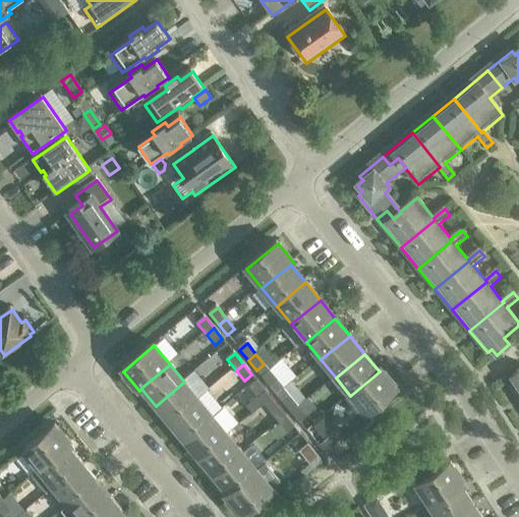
[(381,368),(379,370),(380,371),(350,396),(373,423),(393,408),(385,399),(398,389),(381,368)]
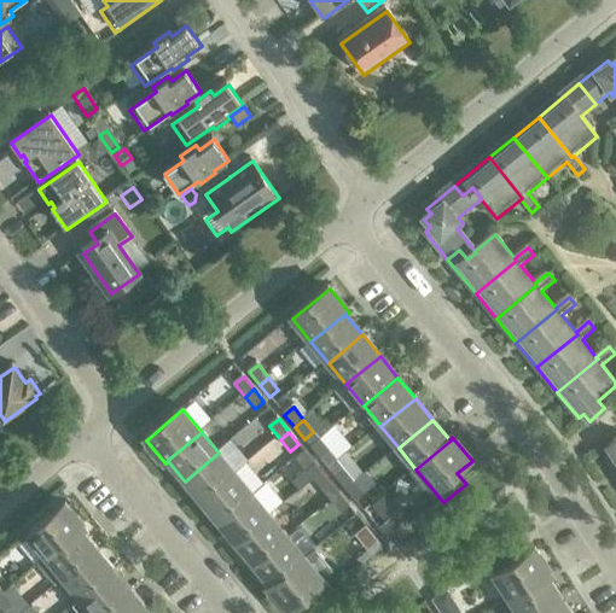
[(321,441),(312,448),(323,461),(331,454),(321,441)]
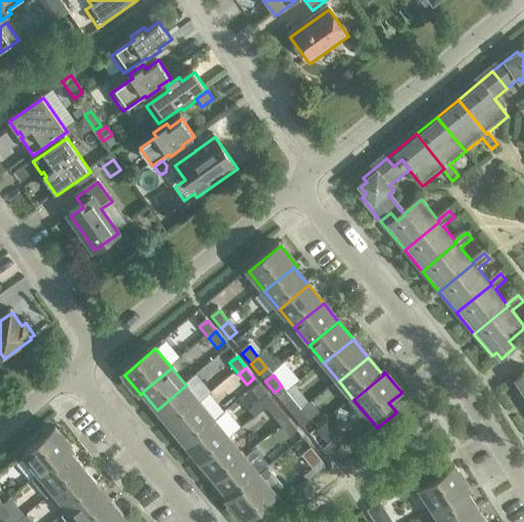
[(201,404),(186,385),(157,410),(173,427),(201,404)]
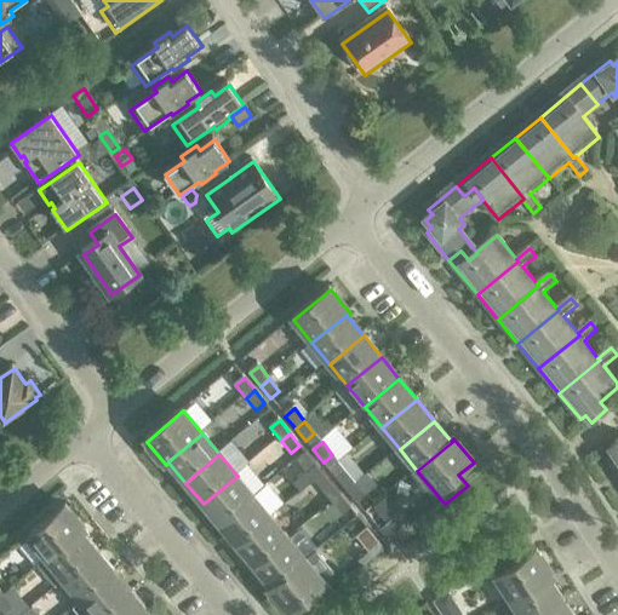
[(318,467),(308,454),(298,461),(309,475),(318,467)]
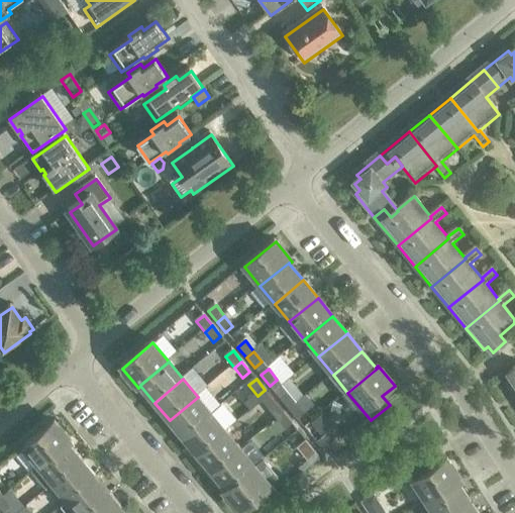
[(289,394),(282,401),(290,411),(298,405),(289,394)]
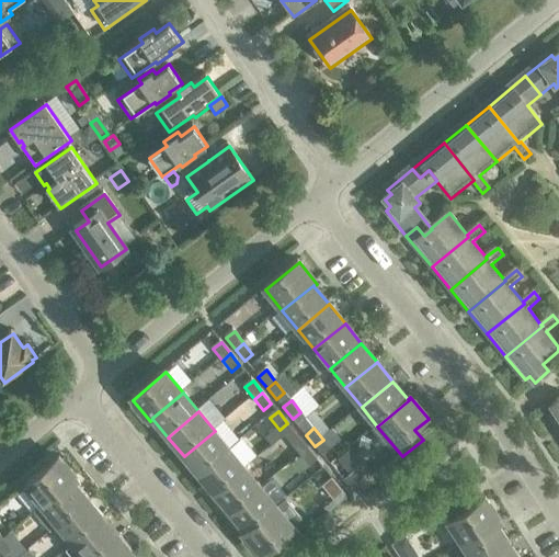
[(230,451),(215,431),(184,456),(200,476),(230,451)]
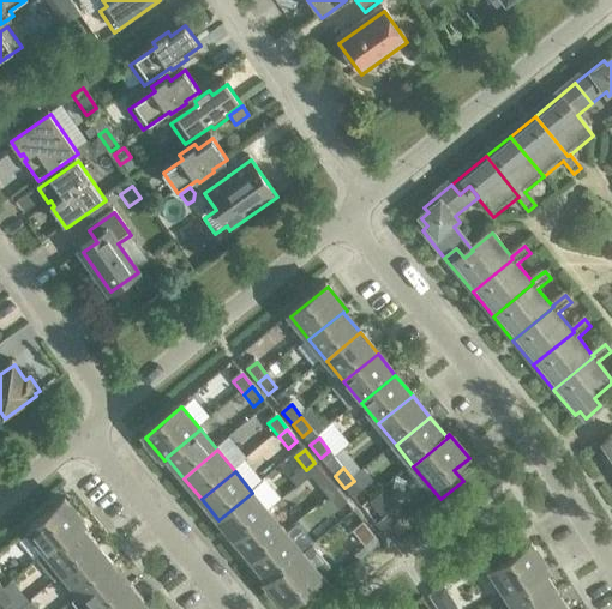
[(340,493),(329,480),(321,487),(330,500),(340,493)]
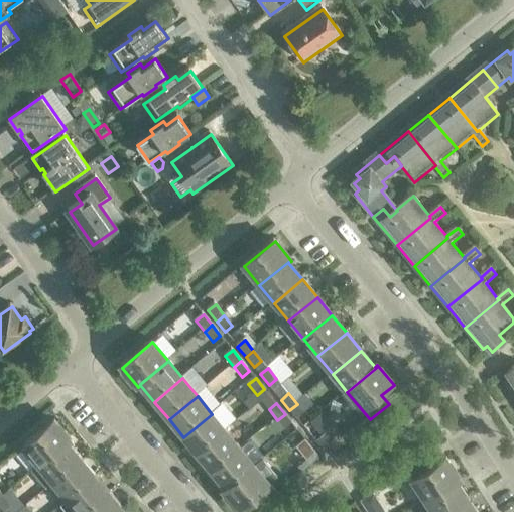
[(305,414),(297,404),(289,410),(298,420),(305,414)]
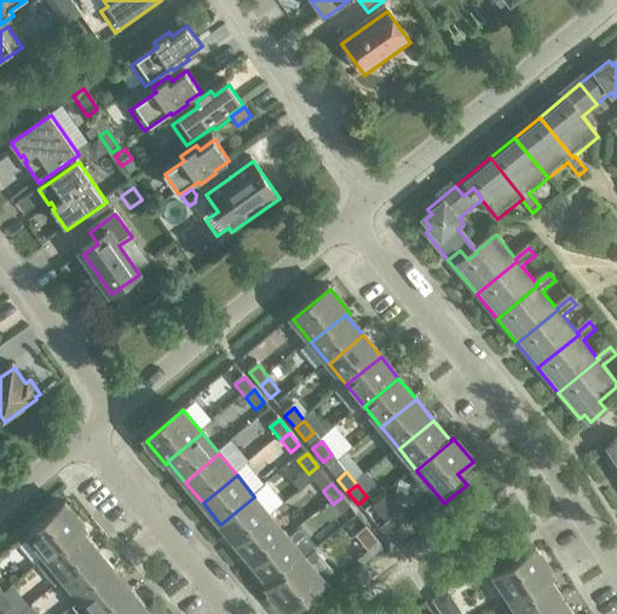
[(272,517),(254,497),(220,525),(238,545),(272,517)]
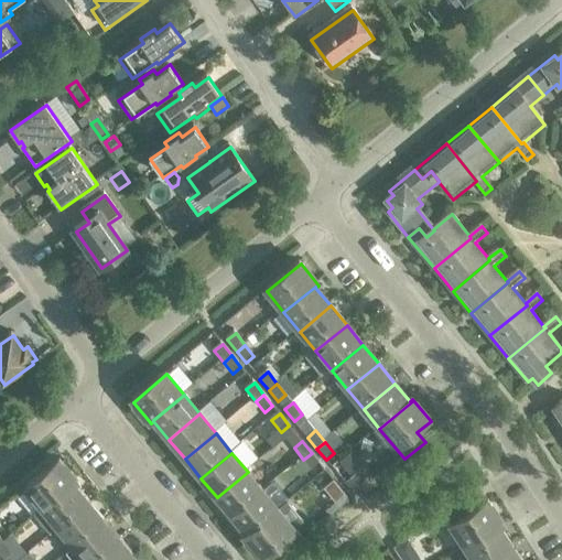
[(321,464),(312,453),(303,460),(313,471),(321,464)]
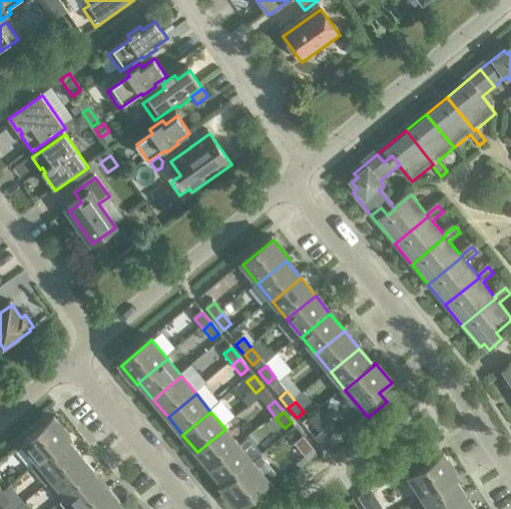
[(24,445),(39,463),(40,464),(68,440),(68,441),(71,439),(55,420),(24,445)]
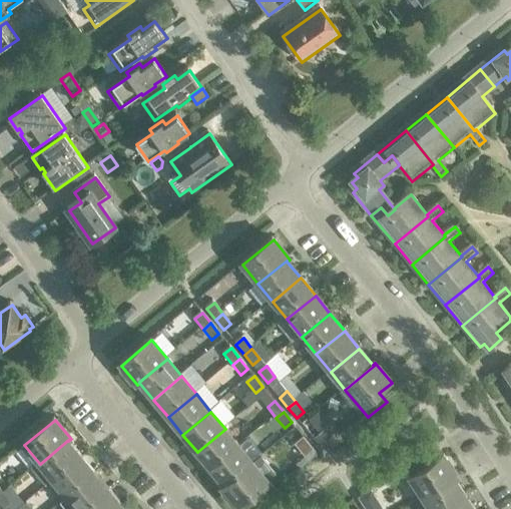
[(239,447),(225,429),(197,452),(211,470),(239,447)]
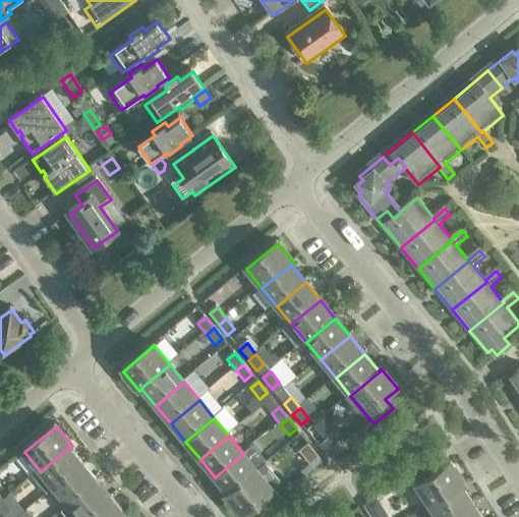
[(330,439),(321,446),(329,456),(338,449),(330,439)]
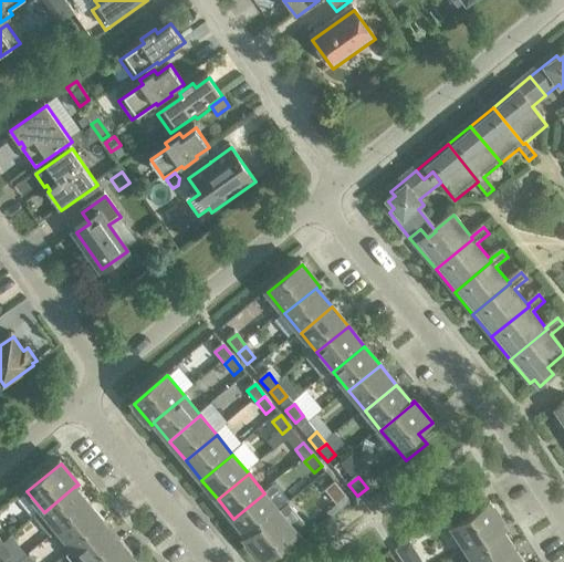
[(347,498),(335,482),(325,491),(337,506),(347,498)]
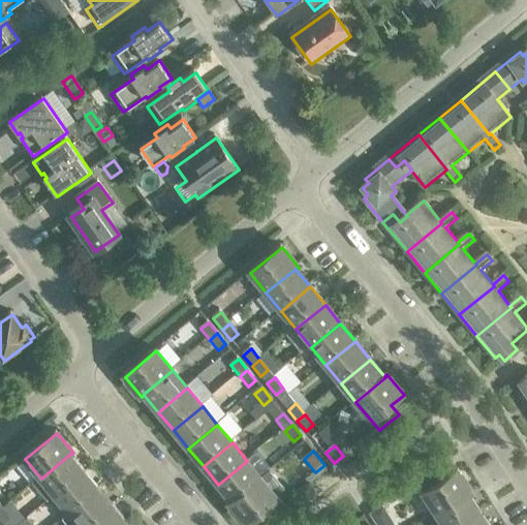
[(70,454),(41,479),(40,477),(33,484),(49,503),(57,497),(56,496),(85,472),(70,455),(70,454)]
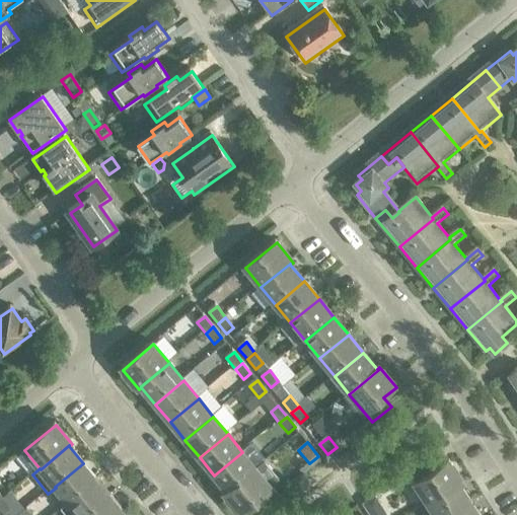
[(257,469),(242,452),(214,475),(228,493),(229,493),(257,469)]
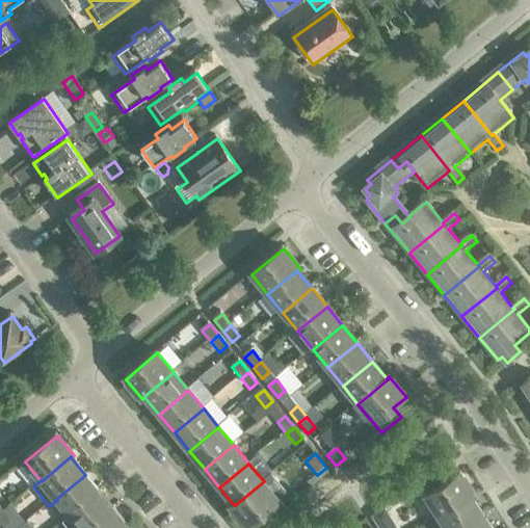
[(448,483),(441,473),(420,486),(440,518),(472,497),(472,499),(476,497),(461,474),(448,483)]
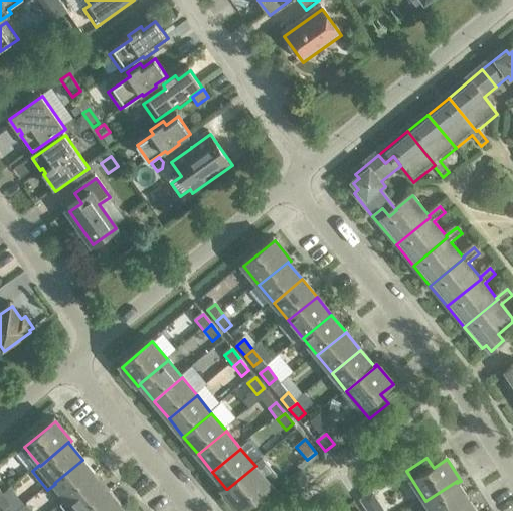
[(98,478),(82,460),(54,483),(55,484),(69,501),(98,478)]
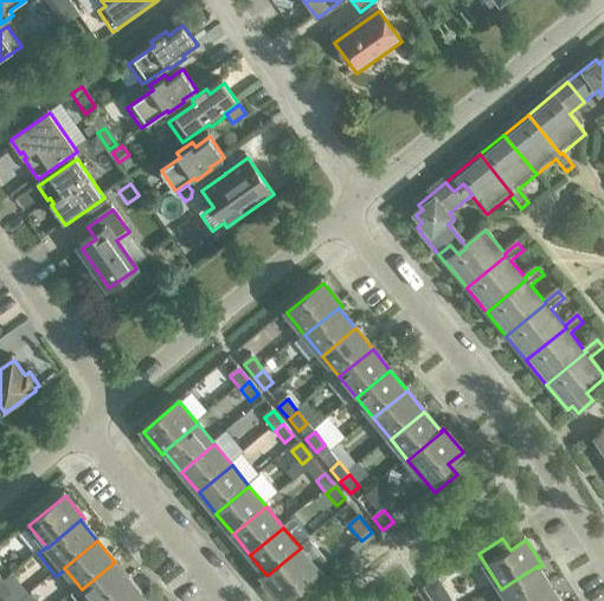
[(327,581),(301,548),(268,575),(267,575),(263,577),(282,600),(296,588),(306,599),(327,581)]
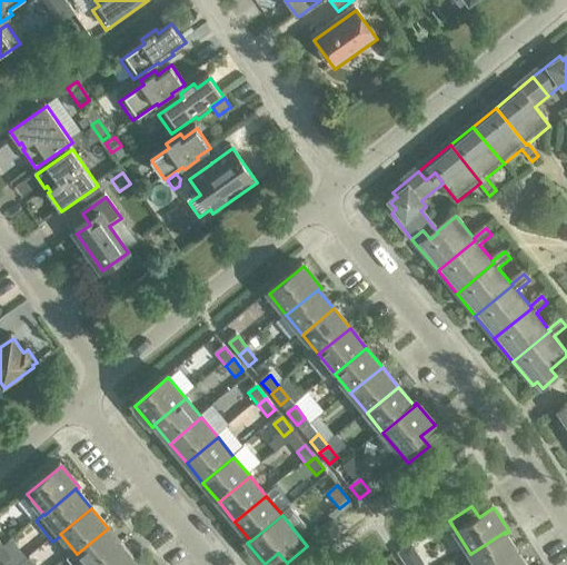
[(102,564),(123,547),(108,528),(77,554),(86,564),(102,564)]
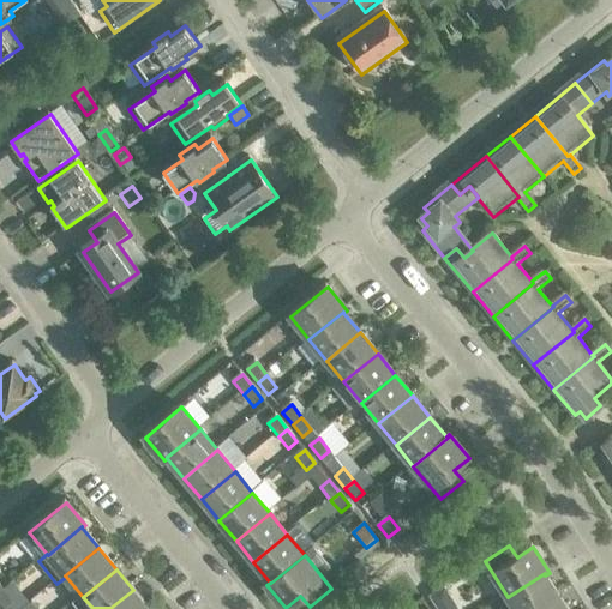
[(545,573),(508,597),(515,608),(540,608),(559,597),(545,576),(545,573)]
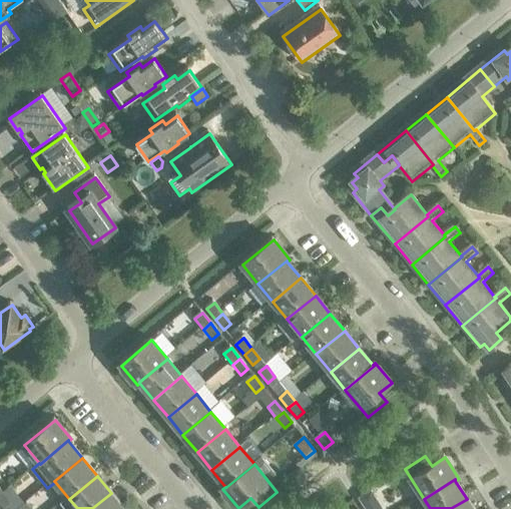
[(124,508),(111,493),(92,508),(124,508)]
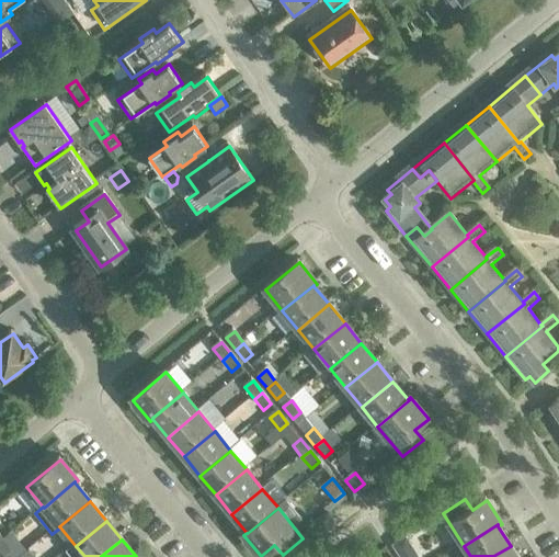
[(13,552),(4,541),(0,543),(0,552),(3,556),(8,556),(13,552)]
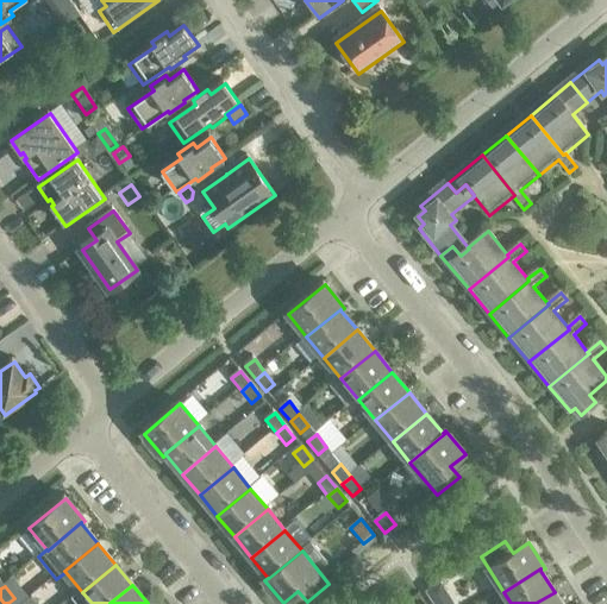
[(562,603),(555,592),(536,603),(562,603)]
